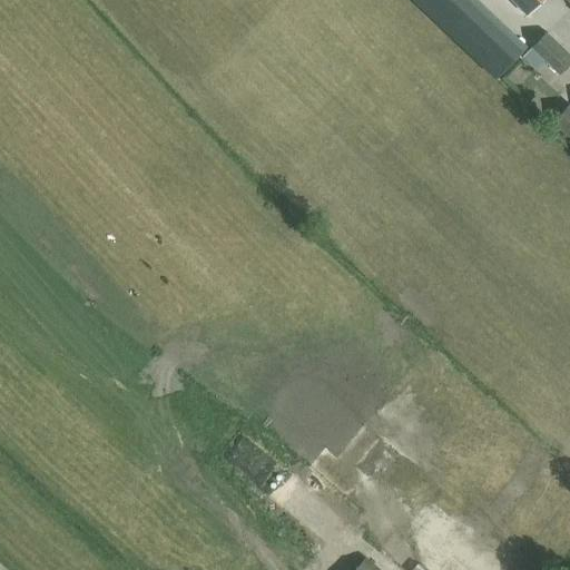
[(544,0),(543,0),(513,0),(529,16),(544,0)]
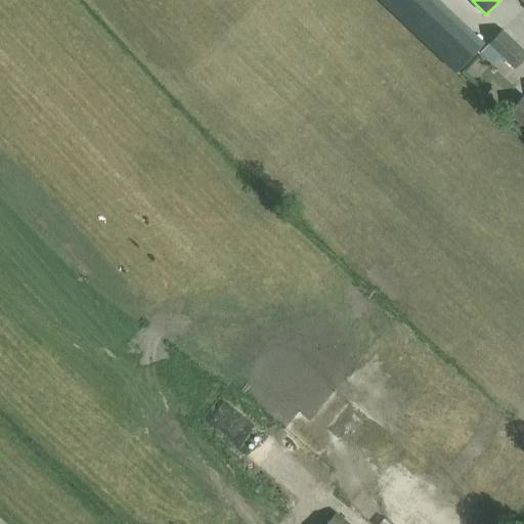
[(514,70),(523,58),(523,49),(503,29),(480,52),(492,63),(500,55),(514,70)]
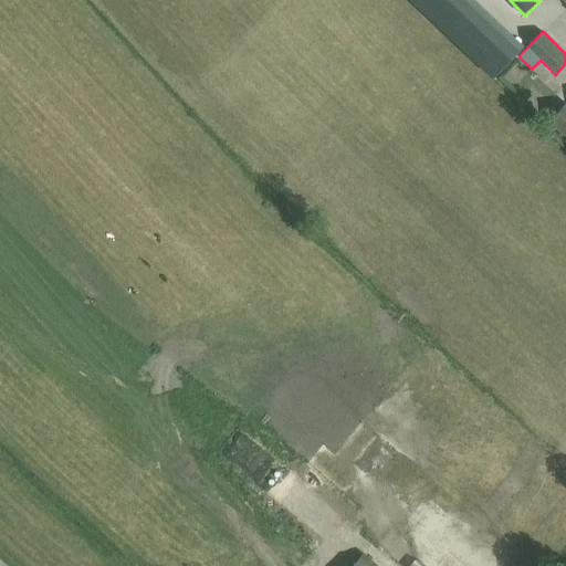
[(565,103),(549,122),(565,135),(565,103)]
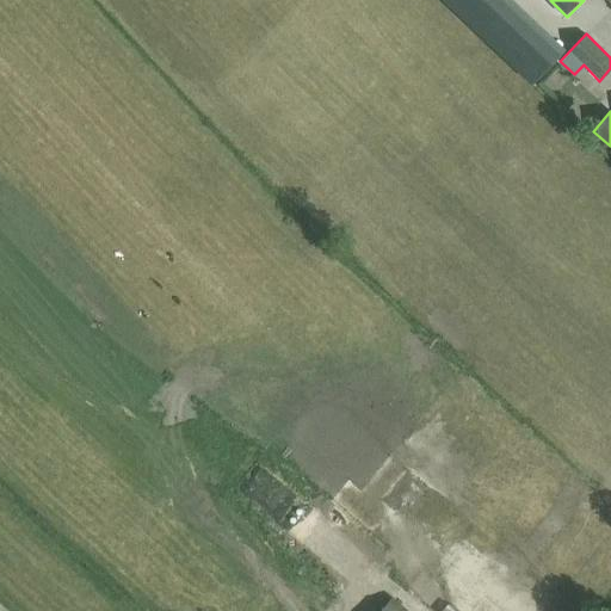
[(284,532),(301,513),(259,476),(242,494),(284,532)]
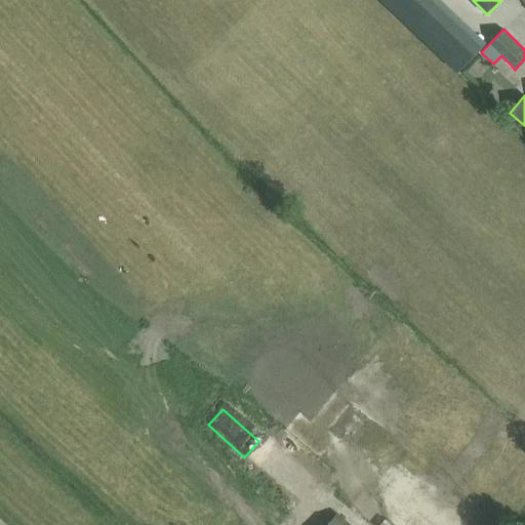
[(349,524),(337,515),(328,524),(349,524)]
